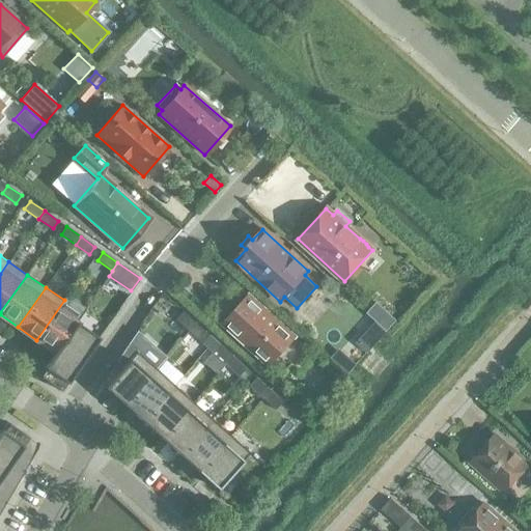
[(223,324),(269,365),(295,337),(249,296),(223,324)]
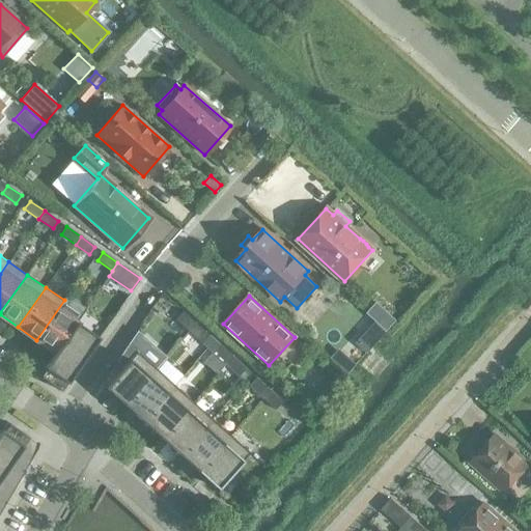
[(54,353),(76,322),(58,309),(64,301),(64,300),(36,340),(54,353)]
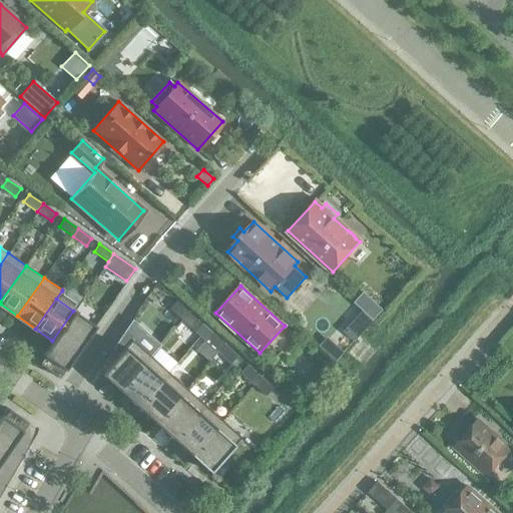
[(383,310),(364,293),(355,302),(374,319),(383,310)]
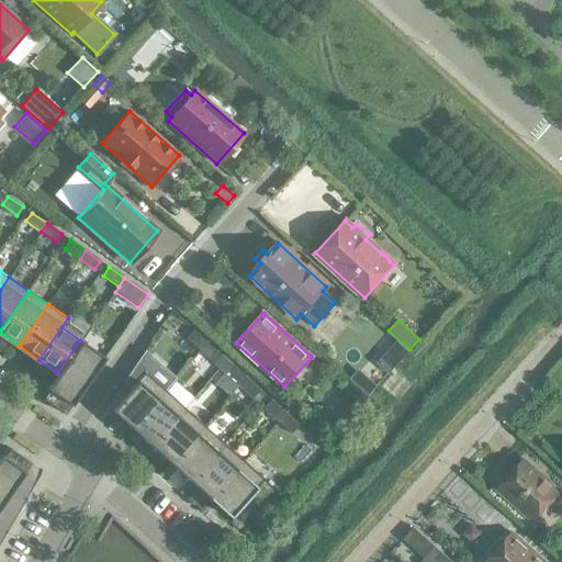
[(187,338),(200,350),(209,341),(194,329),(187,338)]
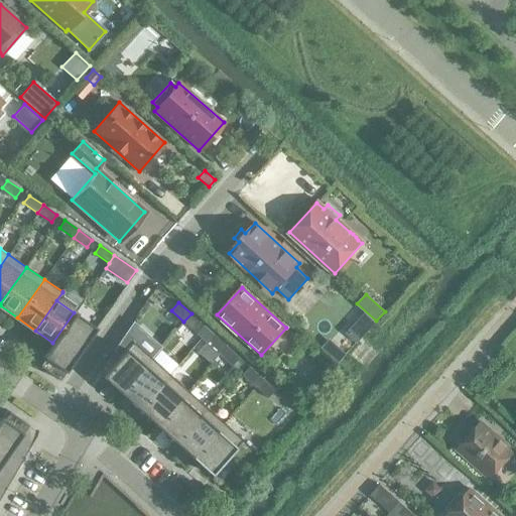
[(58,381),(96,329),(74,312),(52,343),(37,365),(58,381)]
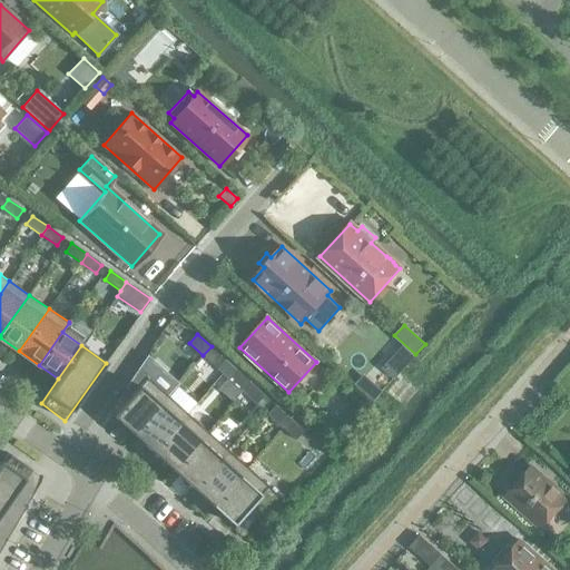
[(226,359),(212,346),(203,355),(217,369),(226,359)]
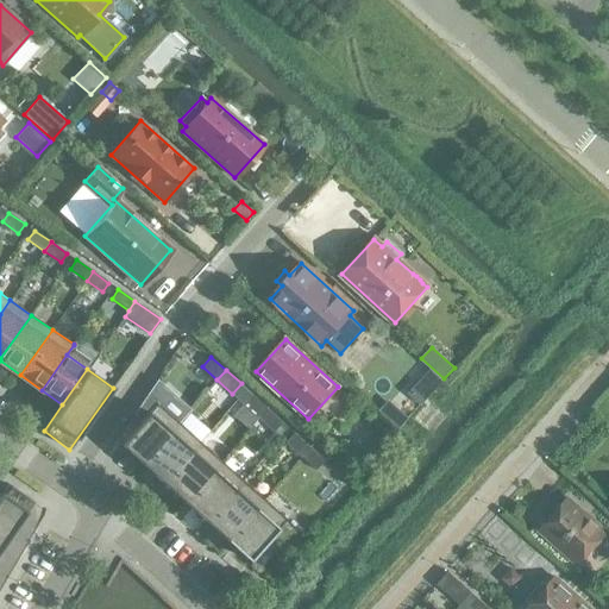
[(244,405),(259,419),(269,408),(253,395),(244,405)]
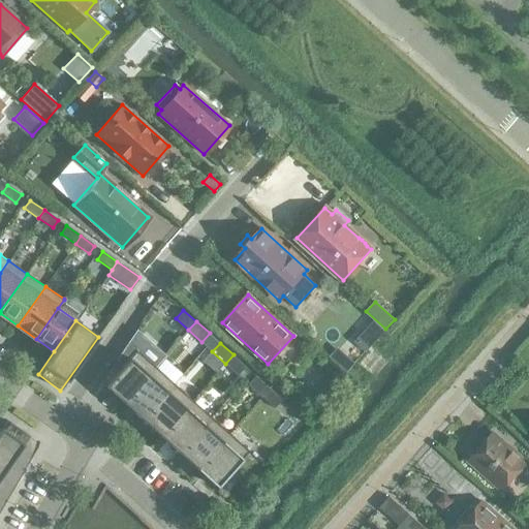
[(356,364),(339,347),(330,358),(348,373),(356,364)]
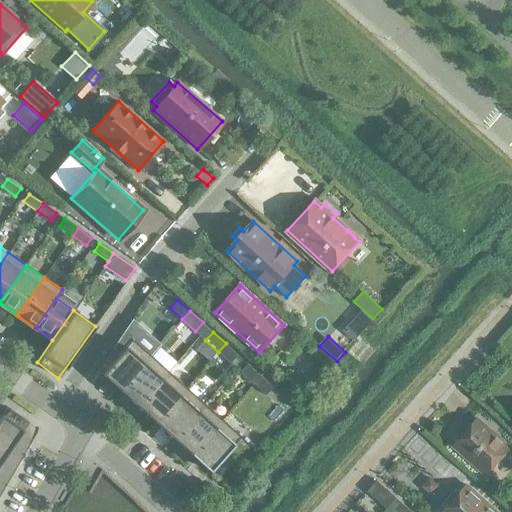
[(119,390),(150,356),(131,339),(100,373),(119,390)]
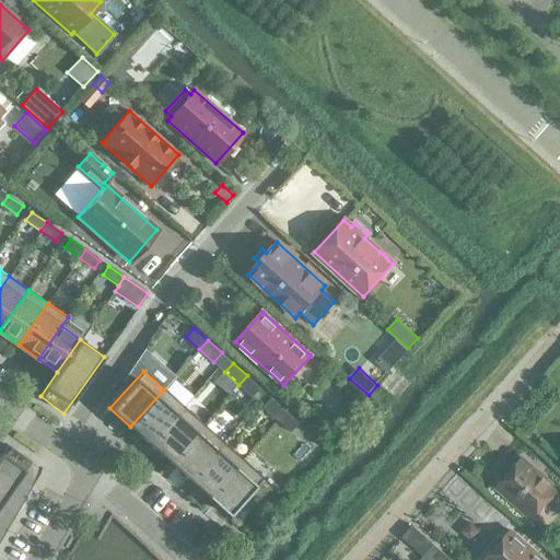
[(260,388),(247,375),(238,385),(253,397),(260,388)]
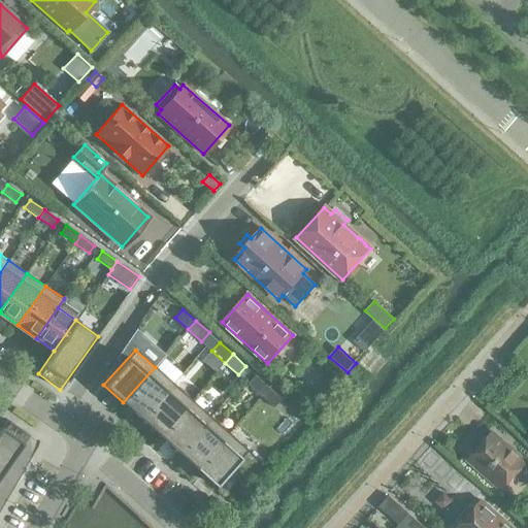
[(141,419),(173,384),(155,367),(123,402),(141,419)]
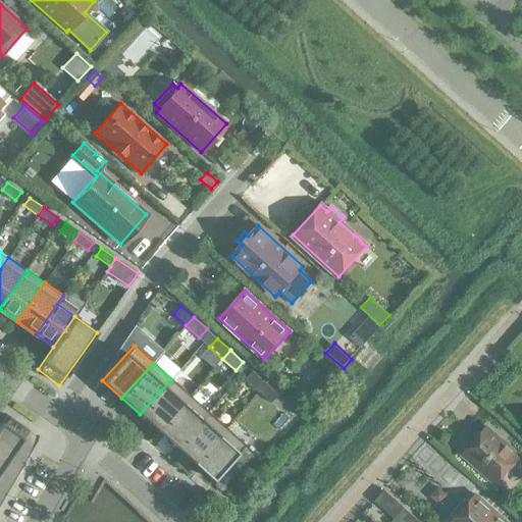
[(246,379),(259,392),(266,382),(253,371),(246,379)]
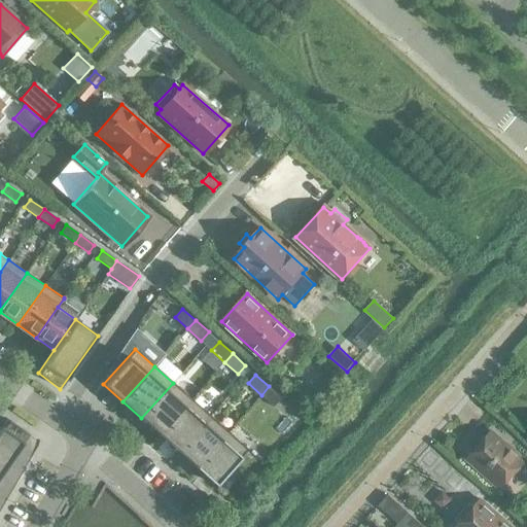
[(160,434),(191,399),(173,383),(141,418),(160,434)]
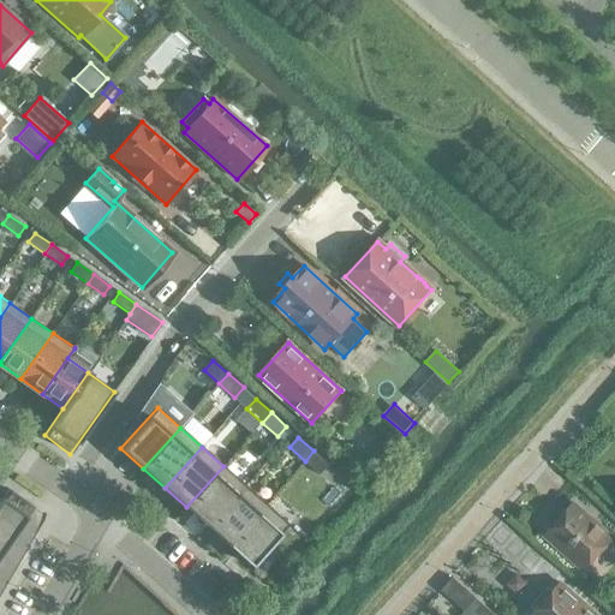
[(329,464),(314,451),(305,461),(320,475),(329,464)]
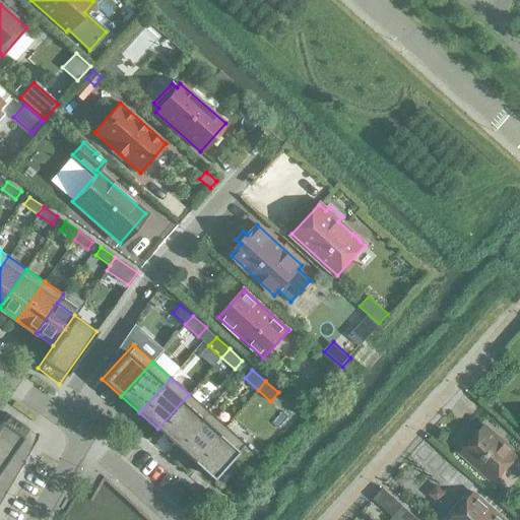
[(176,445),(206,410),(189,394),(157,429),(176,445)]
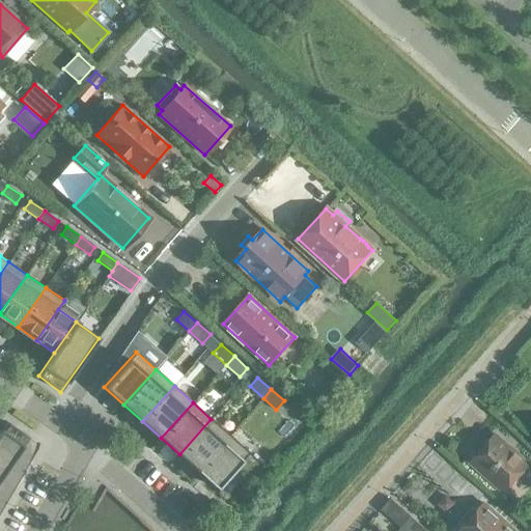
[(197,471),(229,436),(211,419),(179,454),(197,471)]
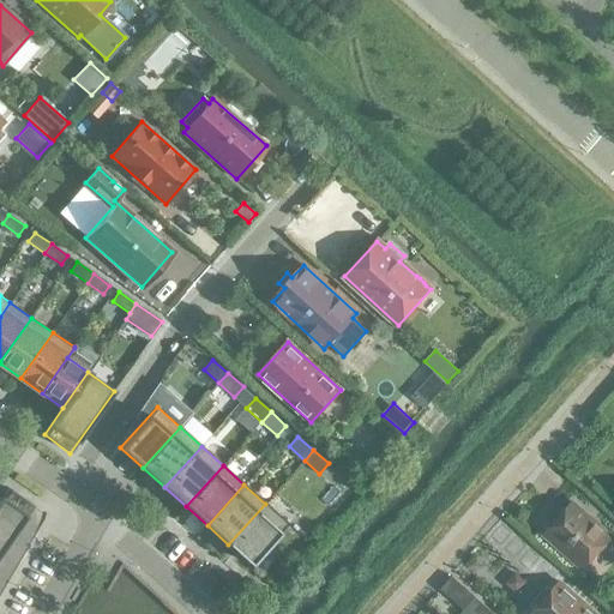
[(0,553),(34,505),(7,487),(0,497),(0,553)]
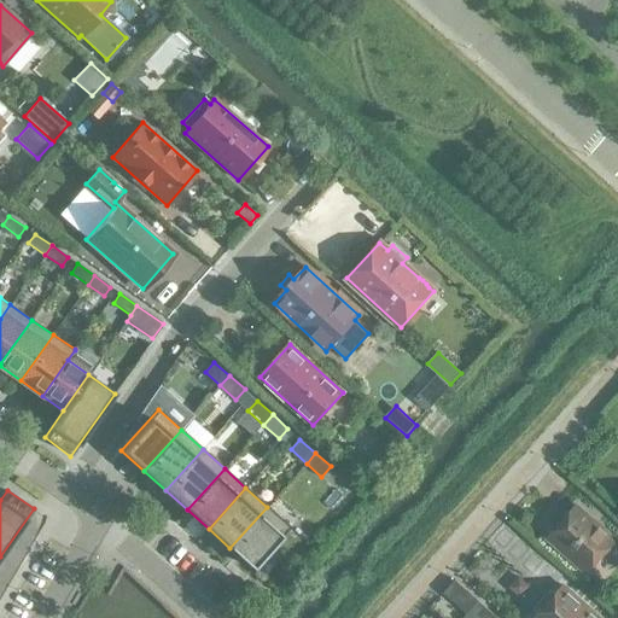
[(252,569),(290,528),(267,507),(229,548),(252,569)]
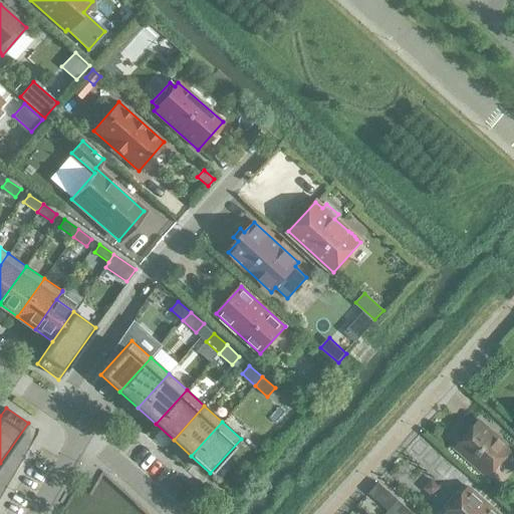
[(471,429),(455,447),(488,477),(512,450),(482,423),(474,432),(471,429)]
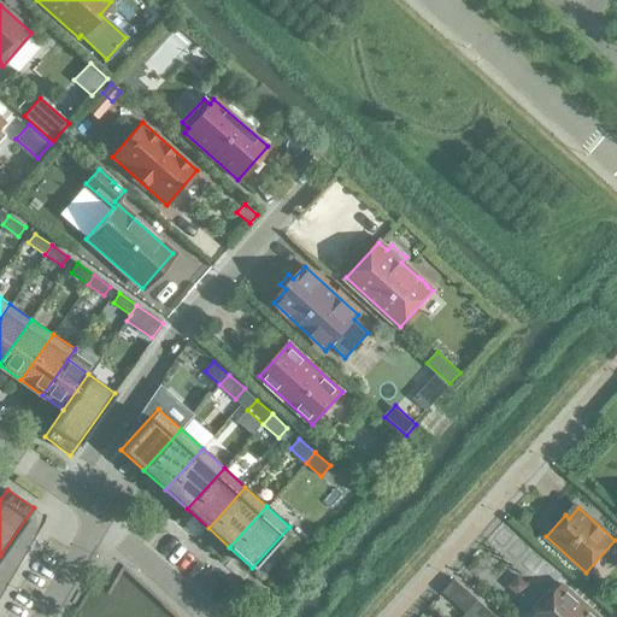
[(518,575),(507,587),(519,598),(530,586),(518,575)]
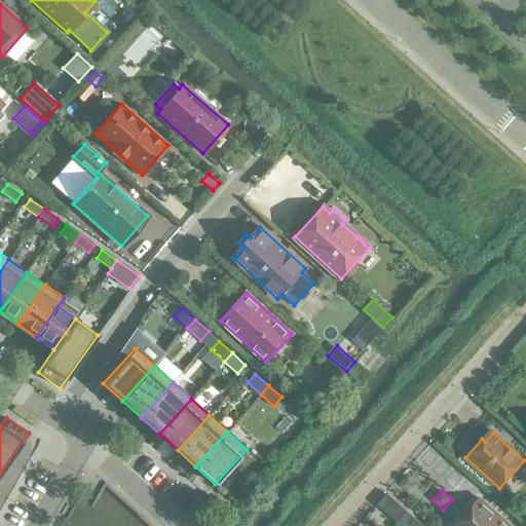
[(407,512),(387,493),(377,504),(398,522),(407,512)]
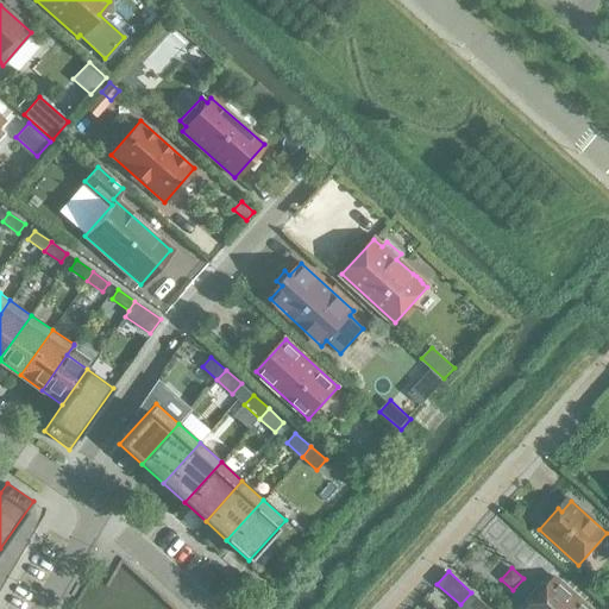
[(591,608),(556,577),(548,584),(545,582),(541,582),(528,597),(528,601),(532,603),(526,608),(591,608)]
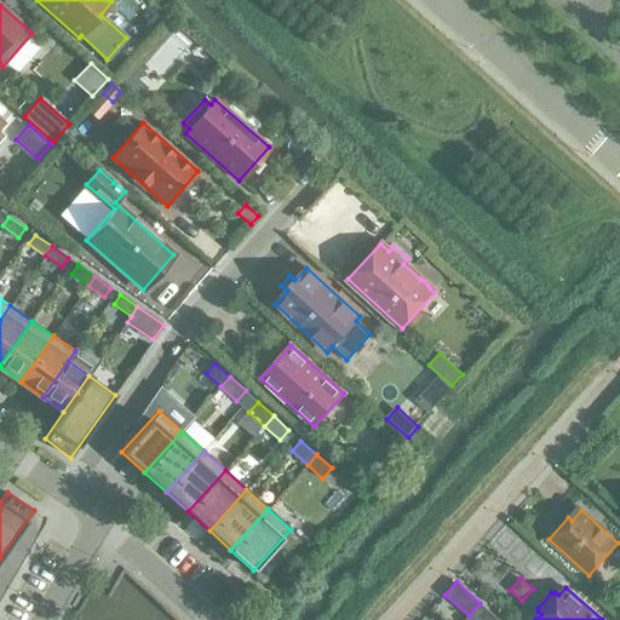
[(499,619),(487,609),(480,616),(483,619),(499,619)]
